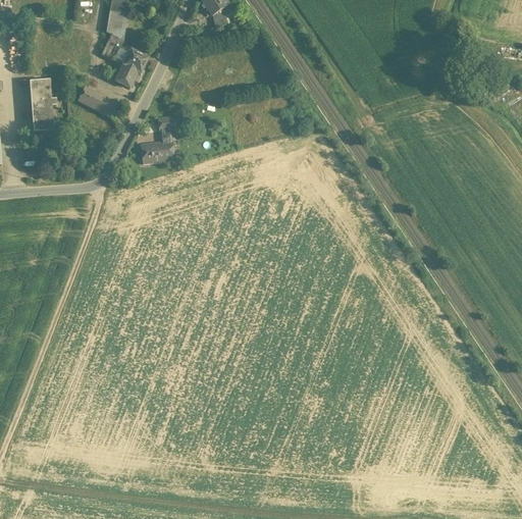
[(126,1),(121,0),(111,0),(106,32),(111,34),(120,38),(126,1)]
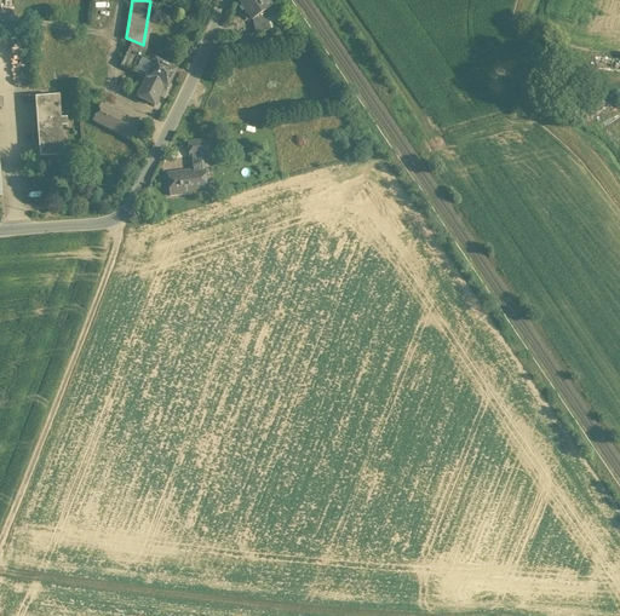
[(240,0),(252,18),(252,17),(265,9),(271,4),(269,0),(240,0)]
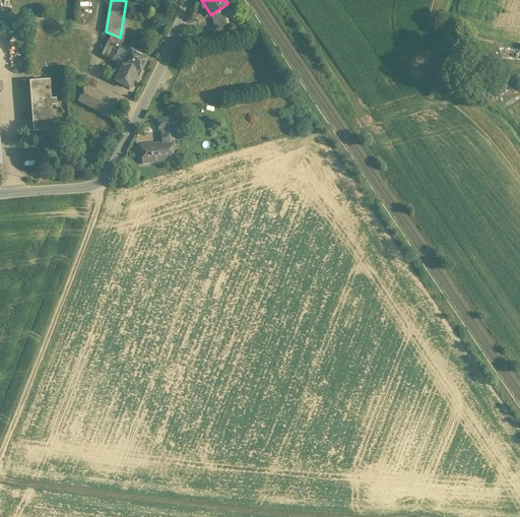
[(222,7),(211,14),(213,25),(226,23),(222,7)]
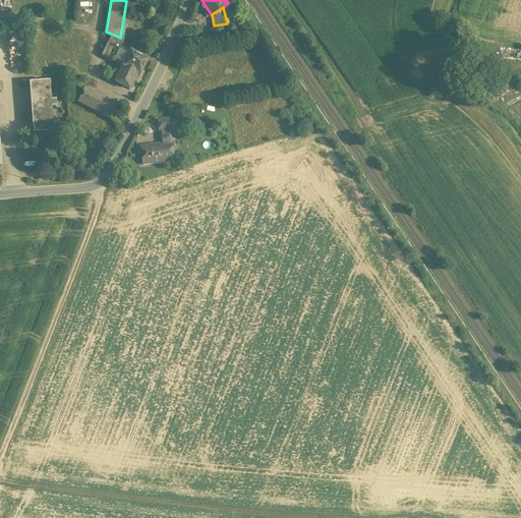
[(120,38),(111,34),(101,54),(122,64),(129,51),(117,45),(120,38)]
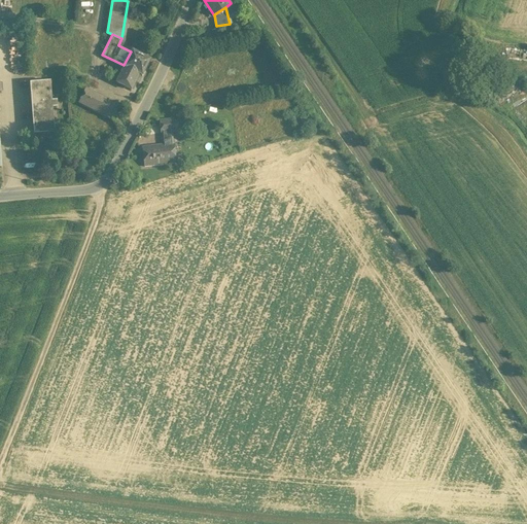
[(149,59),(132,49),(131,51),(124,65),(138,72),(141,74),(149,59)]
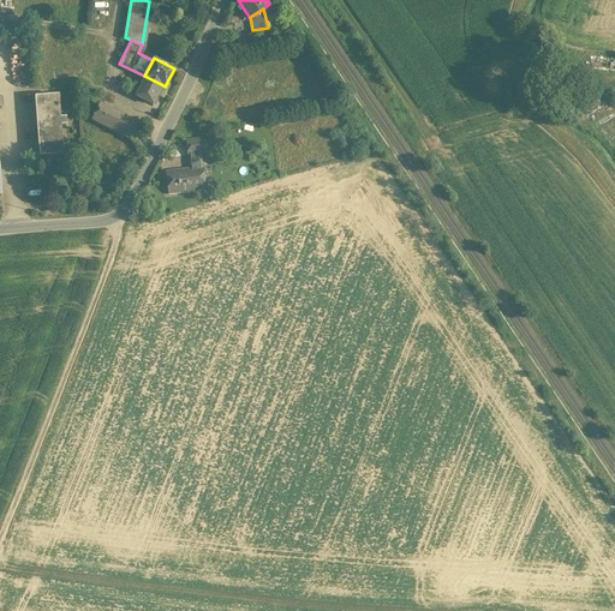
[(161,84),(144,76),(136,95),(153,103),(161,84)]
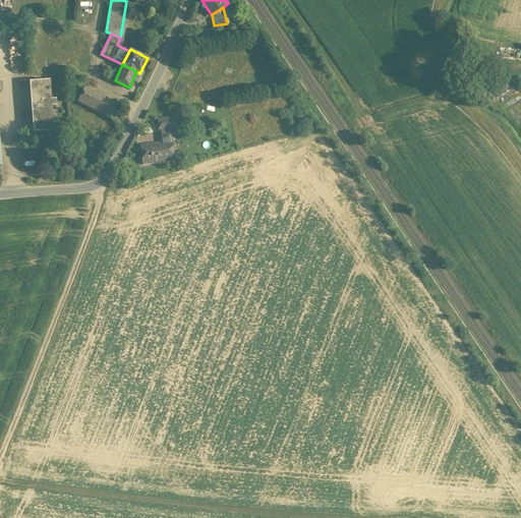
[(50,79),(30,80),(34,131),(53,130),(52,105),(56,105),(56,98),(51,99),(50,79)]
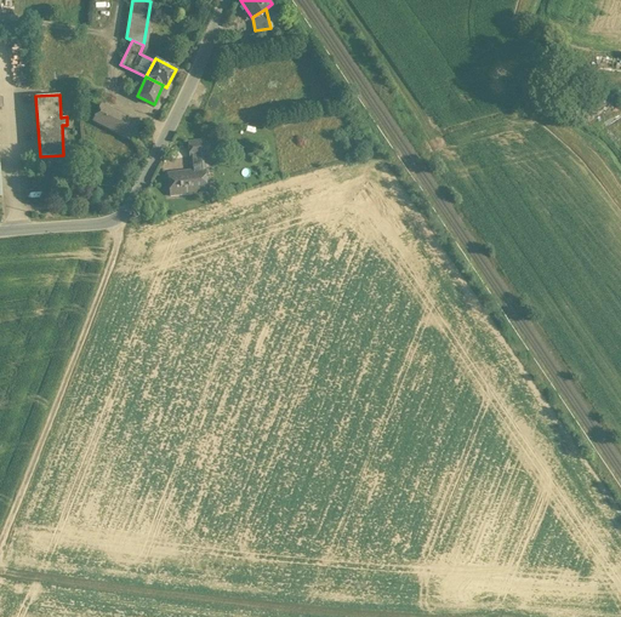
[(143,124),(101,102),(92,119),(135,141),(143,124)]
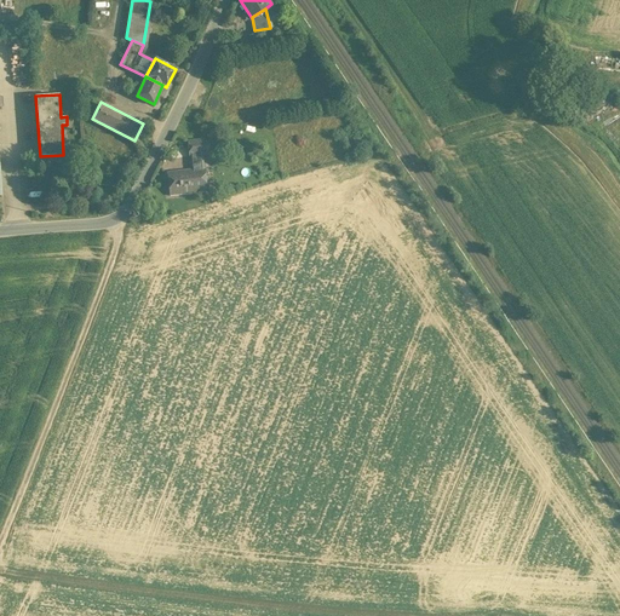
[(208,137),(188,139),(189,154),(210,151),(208,137)]
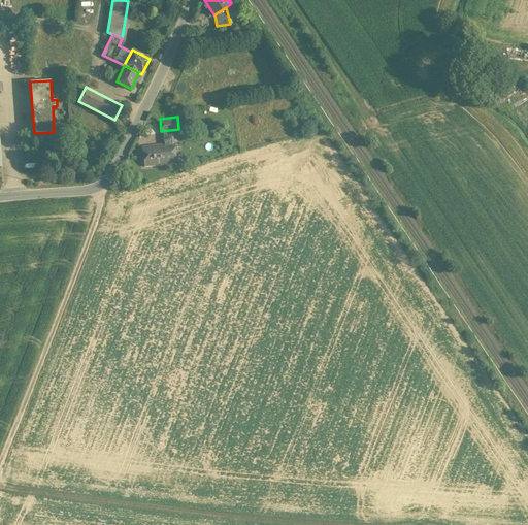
[(173,141),(142,145),(144,165),(176,161),(173,141)]
